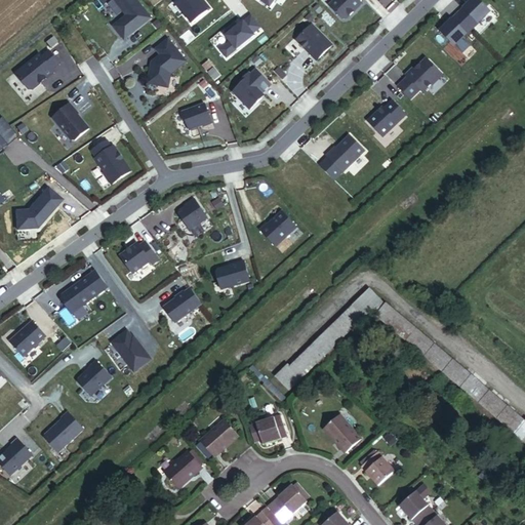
[(122,41),(148,21),(131,0),(112,0),(111,1),(124,17),(111,28),(122,41)]
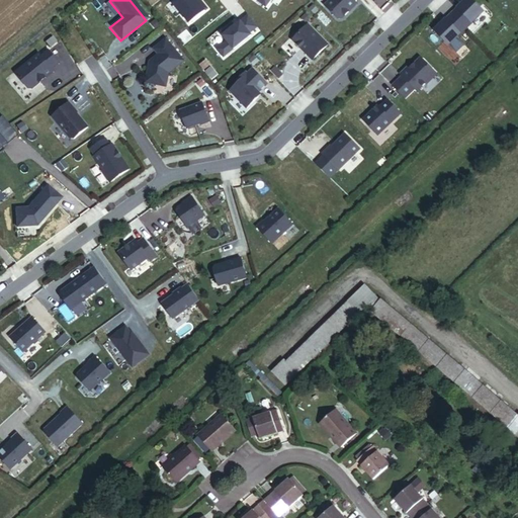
[(341,19),(356,4),(351,0),(329,0),(324,6),(337,19),(341,19)]
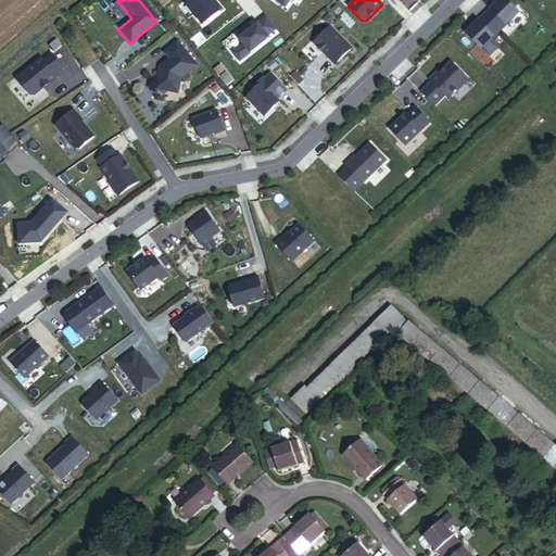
[(497,0),(490,9),(506,25),(518,12),(506,0),(497,0)]
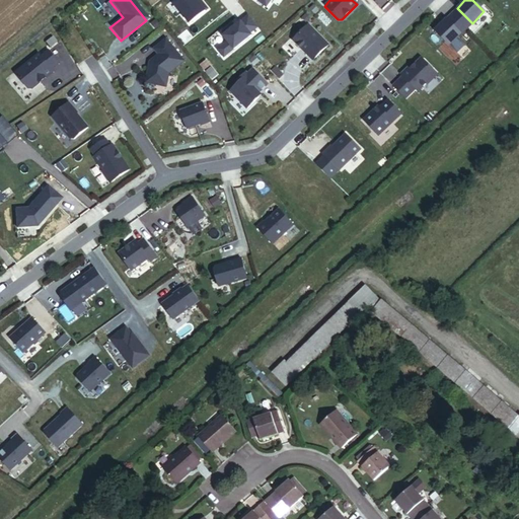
[(457,8),(451,13),(466,28),(472,23),(457,8)]
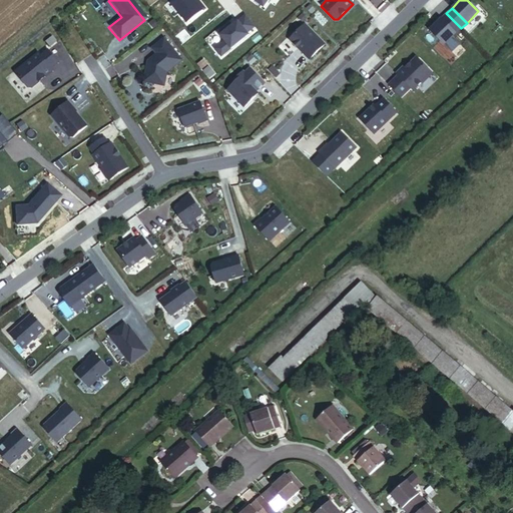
[(446,13),(440,19),(455,34),(461,28),(446,13)]
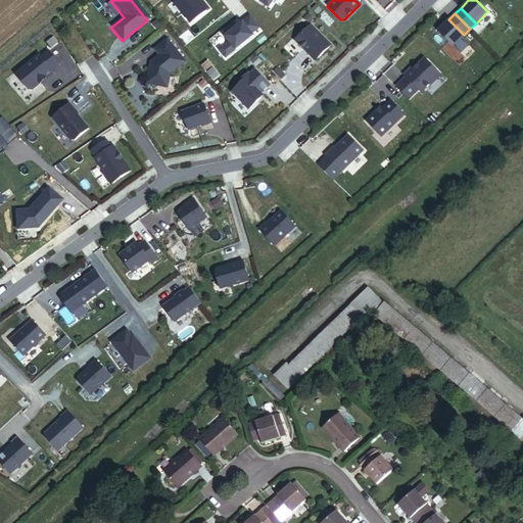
[(464,35),(448,19),(437,31),(452,46),(464,35)]
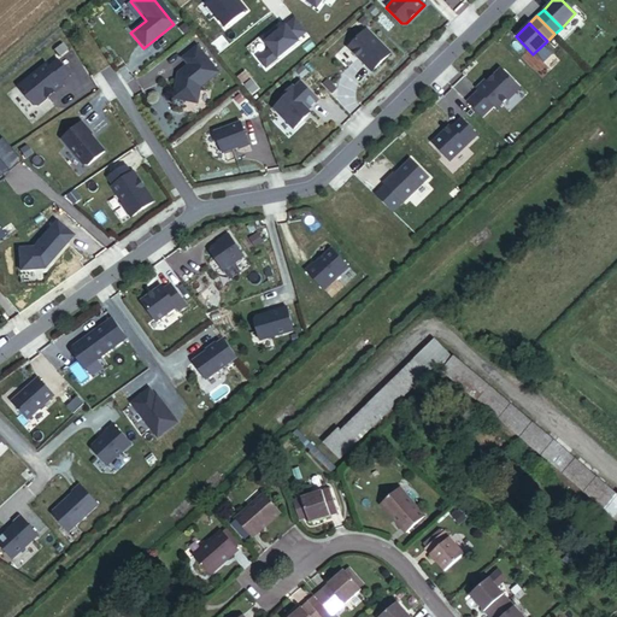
[(371,72),(389,54),(366,30),(347,48),(371,72)]
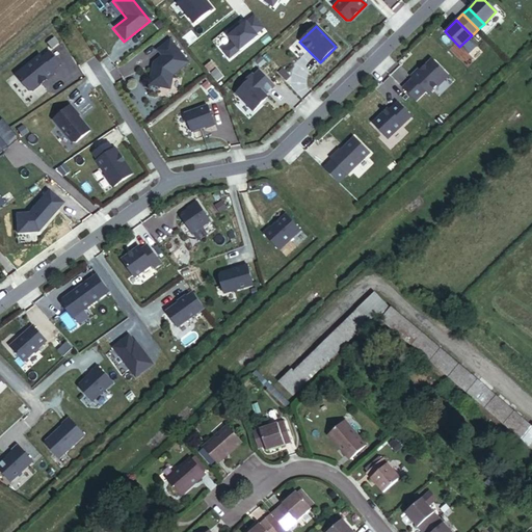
[(186,64),(168,42),(156,52),(160,58),(153,64),(153,65),(153,70),(151,70),(148,86),(168,90),(170,77),(186,64)]
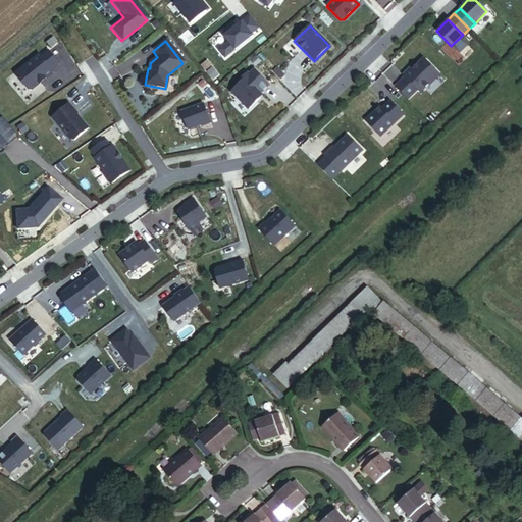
[(30,92),(54,72),(52,70),(59,64),(49,51),(42,57),(40,54),(15,73),(30,92)]
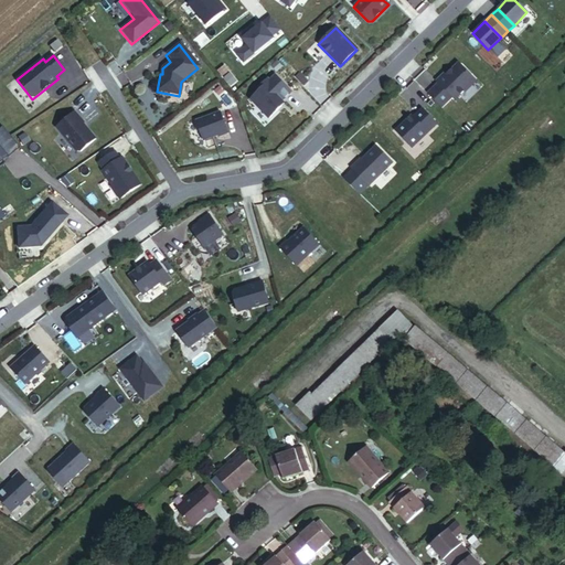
[(455,99),(465,91),(466,92),(476,82),(460,65),(456,65),(446,76),(444,74),(436,82),(438,83),(427,94),(440,108),(451,97),(455,99)]
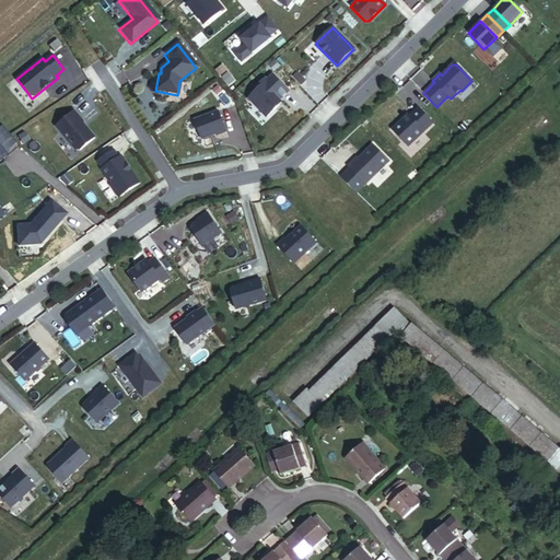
[(279,100),(288,91),(272,76),(266,81),(265,79),(255,88),(257,90),(247,98),(266,117),(278,105),(275,102),(275,97),(277,97),(279,100)]
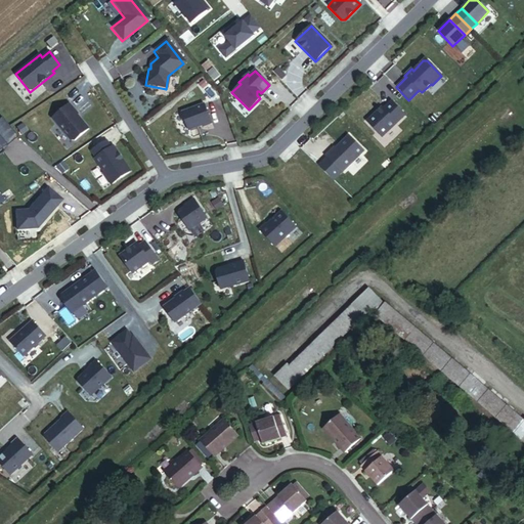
[(381,107),(366,122),(382,138),(404,116),(391,101),(383,110),(381,107)]
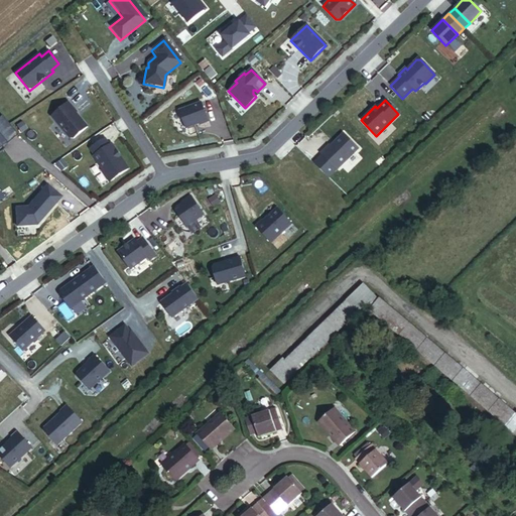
[(68,103),(51,116),(70,138),(74,139),(87,127),(76,113),(68,103)]
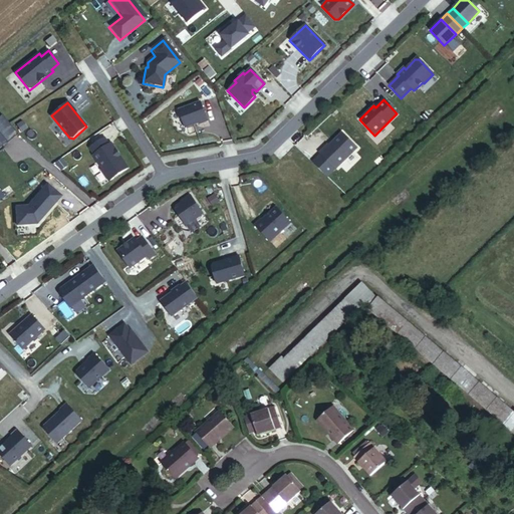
[(206,123),(198,105),(177,114),(185,132),(198,126),(198,127),(206,123)]
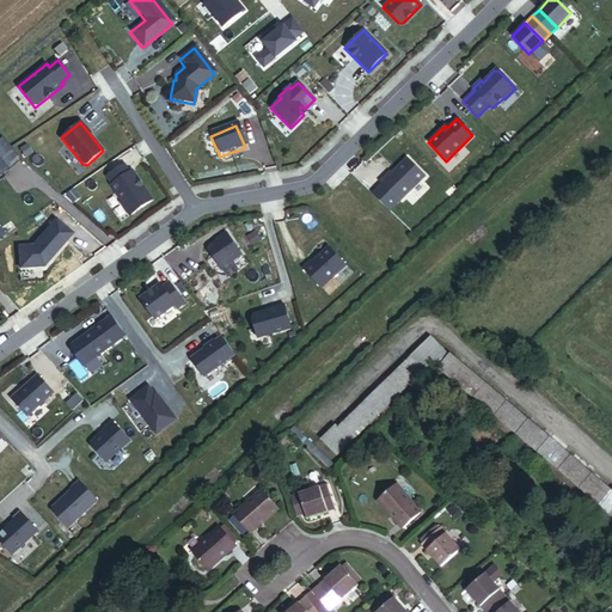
[(0,133),(0,175),(20,161),(1,133),(0,133)]
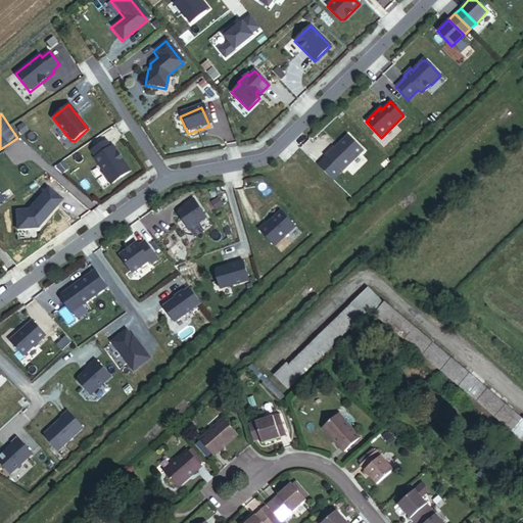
[(340,173),(363,151),(347,135),(331,151),(330,149),(324,155),(340,173)]
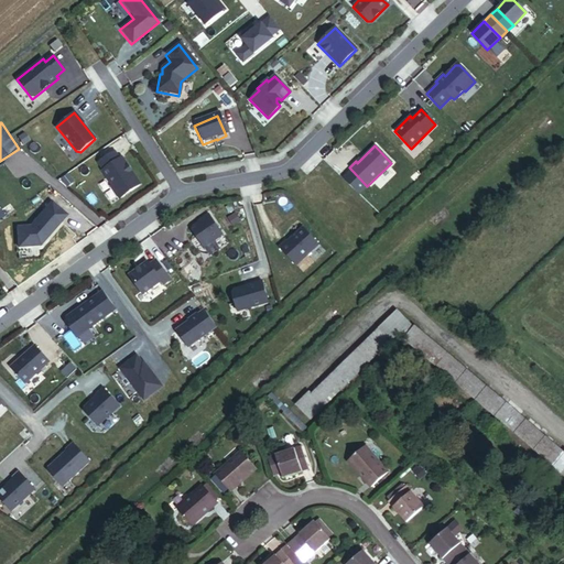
[(140,184),(121,158),(119,159),(114,151),(98,162),(102,170),(101,171),(112,185),(111,186),(119,198),(140,184)]
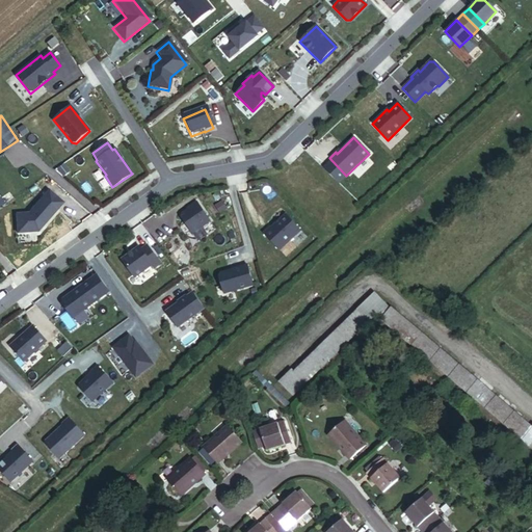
[(17,233),(36,232),(62,203),(48,190),(28,213),(16,214),(17,233)]
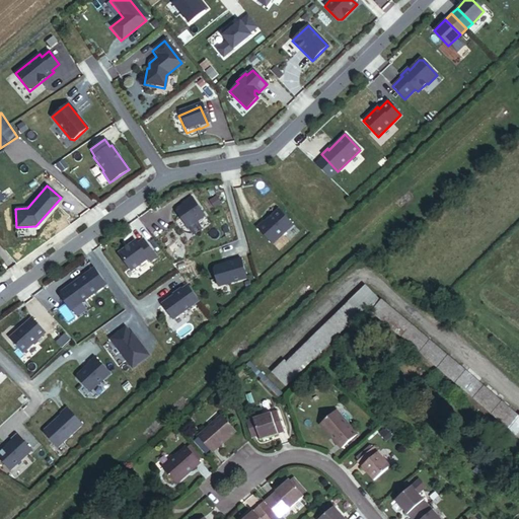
[(186,227),(203,215),(190,197),(182,202),(182,203),(173,210),(186,227)]
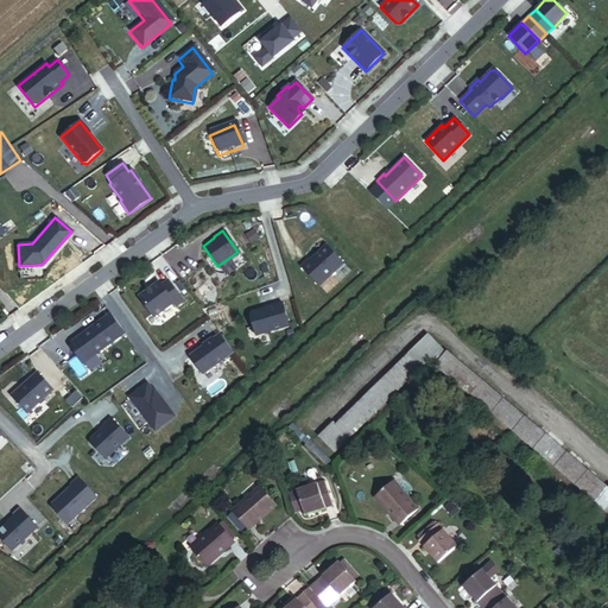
[(323,286),(347,264),(330,246),(312,261),(312,260),(305,267),(323,286)]
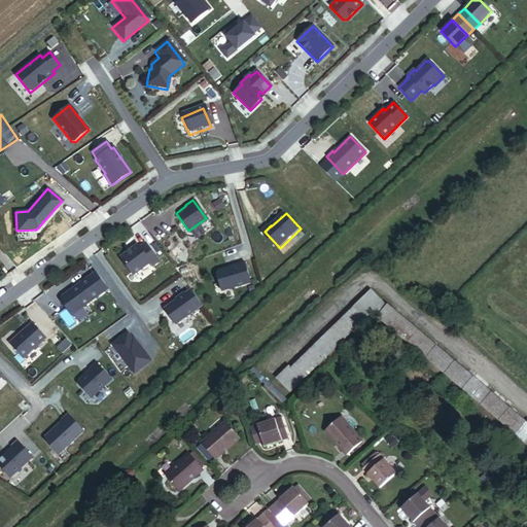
[(133,275),(149,262),(151,266),(159,261),(145,244),(140,248),(137,245),(119,257),(133,275)]
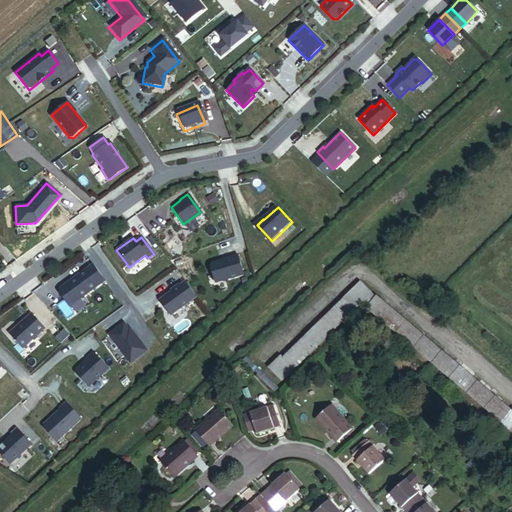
[(216,282),(244,274),(238,254),(210,263),(216,282)]
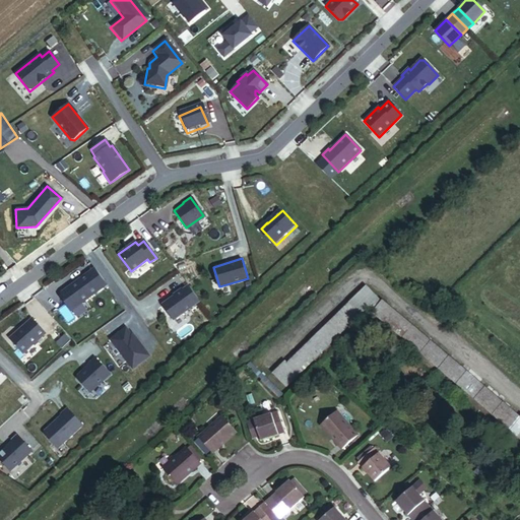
[(107,285),(94,268),(72,284),(61,294),(60,297),(70,311),(107,285)]
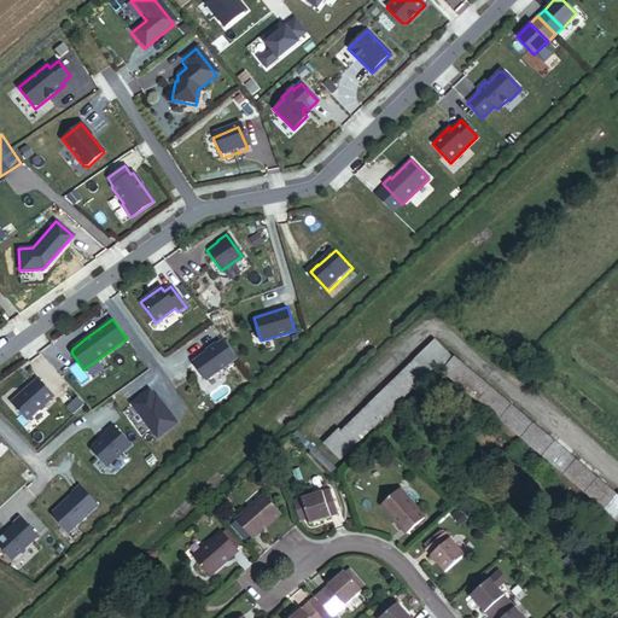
[(237,357),(223,339),(216,344),(215,343),(205,350),(207,351),(192,362),(205,380),(237,357)]
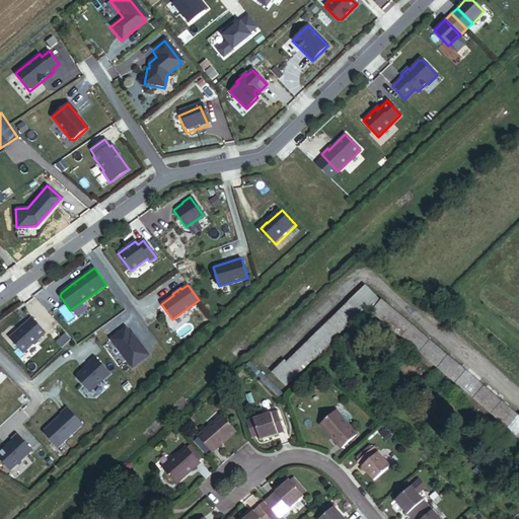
[(371,316),(382,304),(363,289),(277,372),(287,383),(364,310),(371,316)]
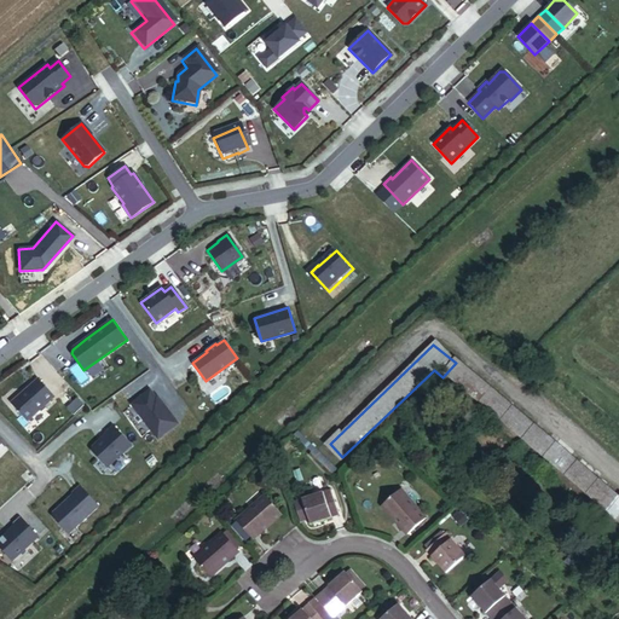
[(618,501),(507,405),(456,363),(443,377),(602,514),(618,528),(618,501)]
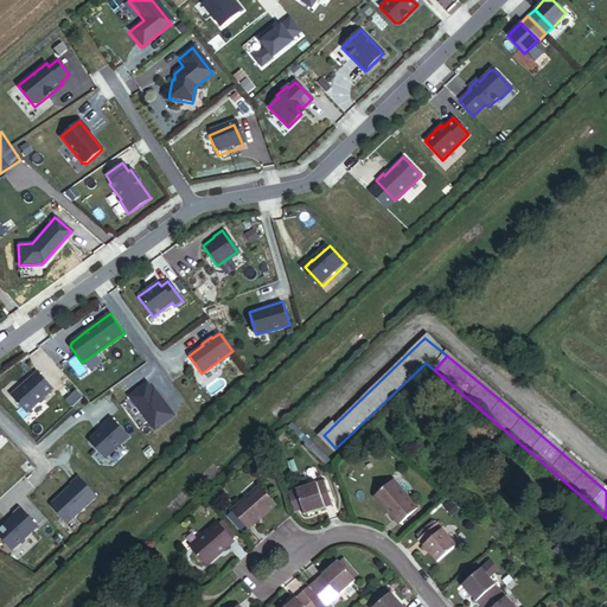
[(26,414),(52,390),(37,372),(11,396),(26,414)]
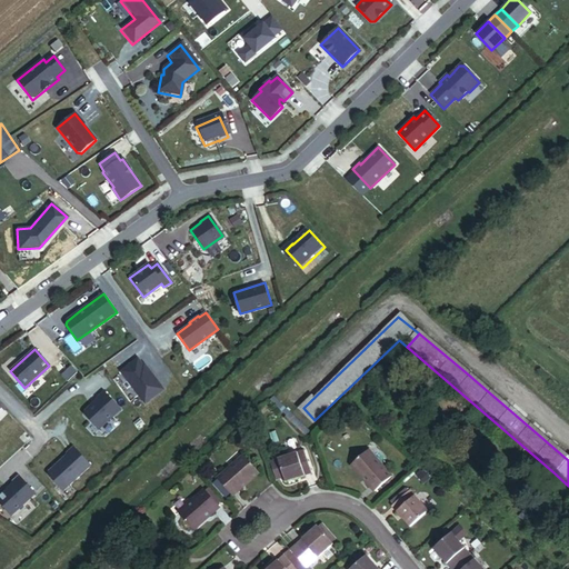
[(146,405),(166,390),(139,356),(120,370),(146,405)]
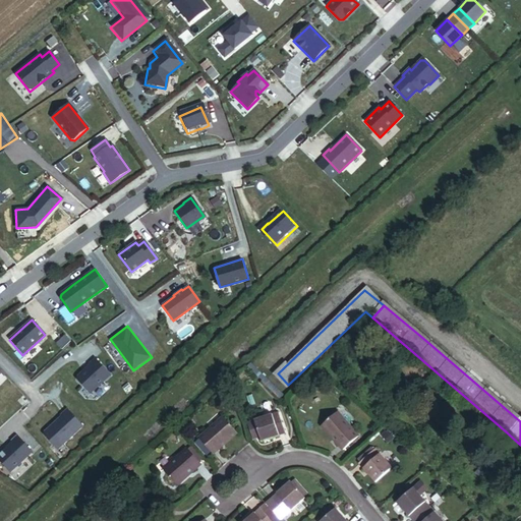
[(75,378),(90,394),(110,375),(95,358),(88,364),(89,365),(75,378)]
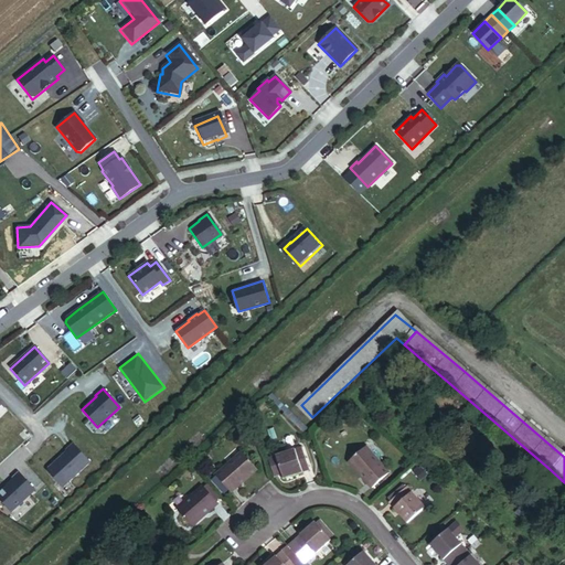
[(308,465),(300,441),(275,449),(283,472),(308,465)]
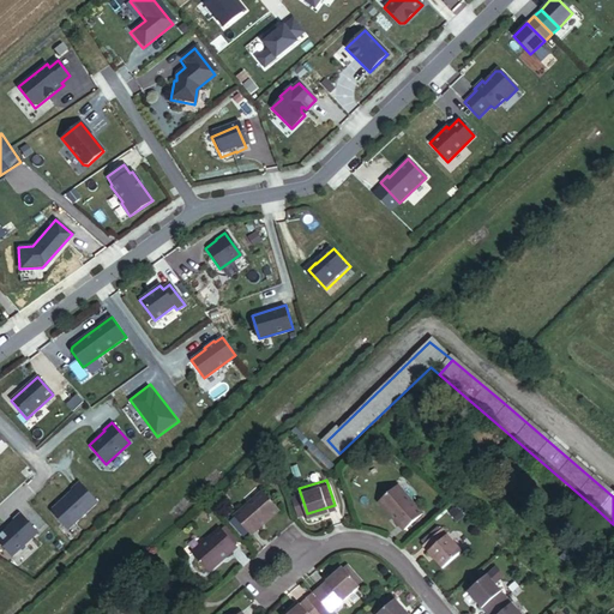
[(421,509),(397,481),(379,498),(404,525),(421,509)]
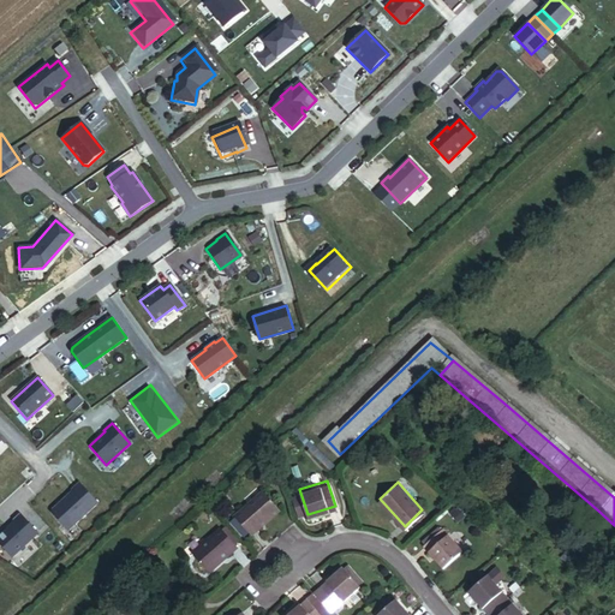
[(49,511),(67,530),(96,503),(78,483),(71,490),(71,491),(49,511)]
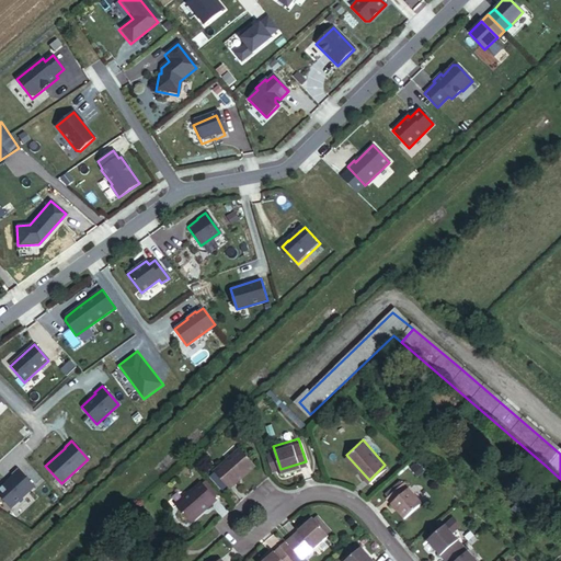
[(258,458),(244,442),(219,465),(232,481),(258,458)]
